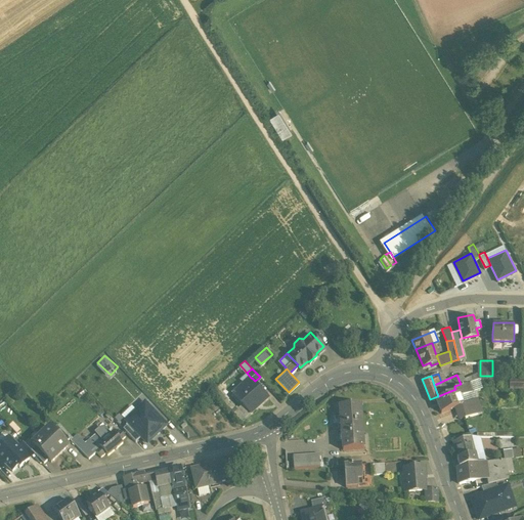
[(510,386),(523,385),(523,376),(510,377),(510,386)]
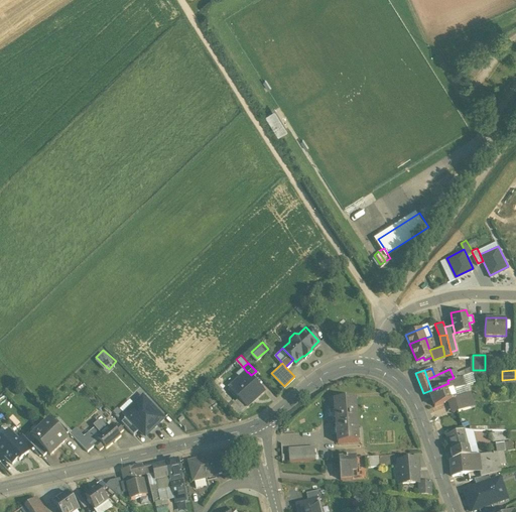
[(247,372),(230,387),(246,405),(264,389),(251,375),(248,372),(247,372)]
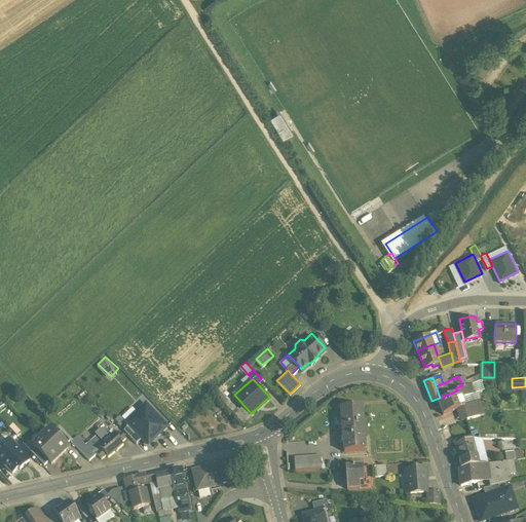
[(462,385),(456,388),(459,397),(468,394),(476,390),(472,381),(462,385)]
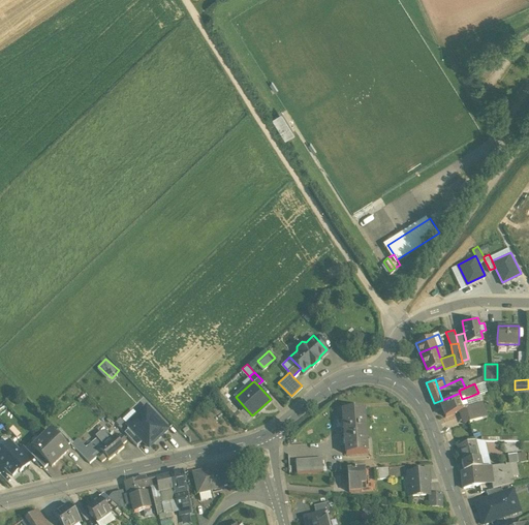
[(442,400),(439,401),(444,414),(462,407),(459,400),(462,399),(460,393),(442,400)]
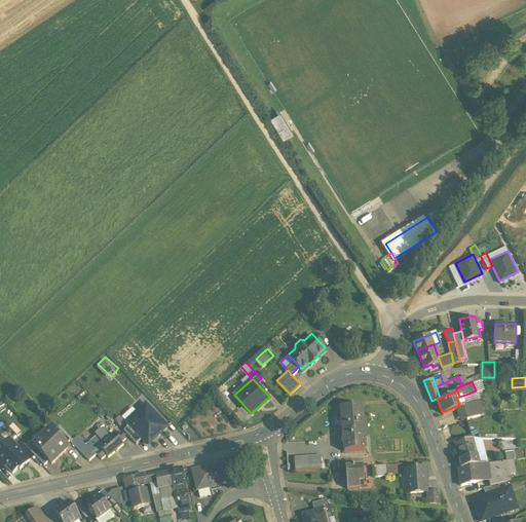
[(468,394),(459,397),(456,398),(459,405),(461,404),(471,401),(468,394)]
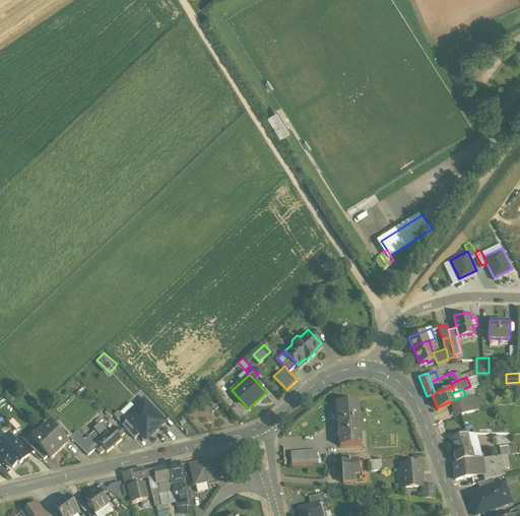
[(465,396),(456,399),(459,407),(472,403),(469,395),(465,396)]
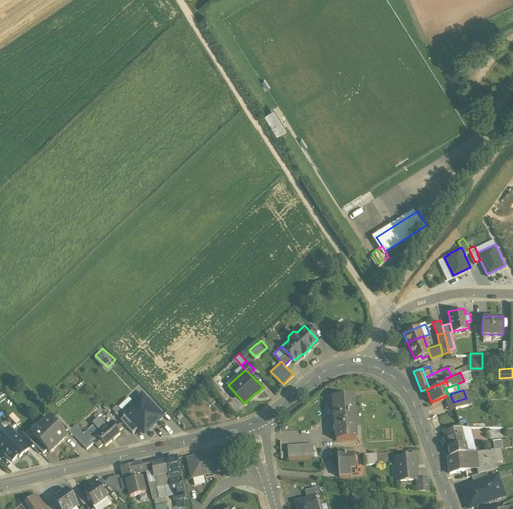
[(154,422),(163,413),(142,391),(132,400),(133,401),(123,410),(126,413),(138,426),(143,431),(153,421),(154,422)]
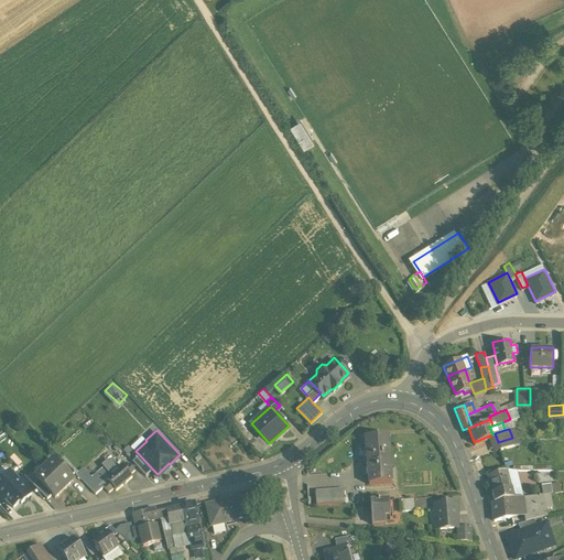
[(388,433),(366,434),(369,482),(391,481),(388,433)]
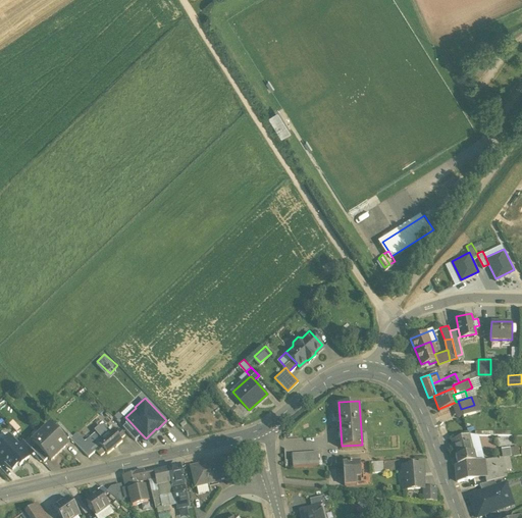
[(474,405),(461,409),(463,414),(476,410),(474,405)]
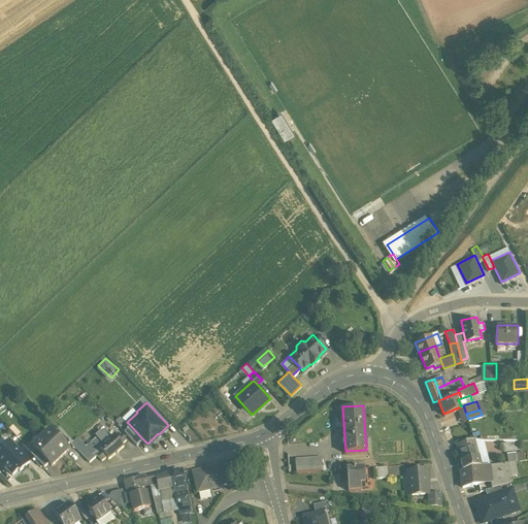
[(142,438),(130,425),(125,430),(137,443),(142,438)]
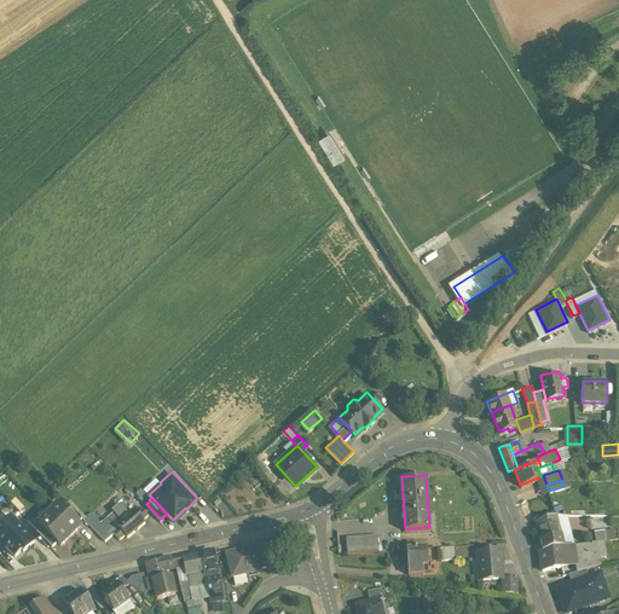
[(82,515),(67,499),(62,504),(76,521),(82,515)]
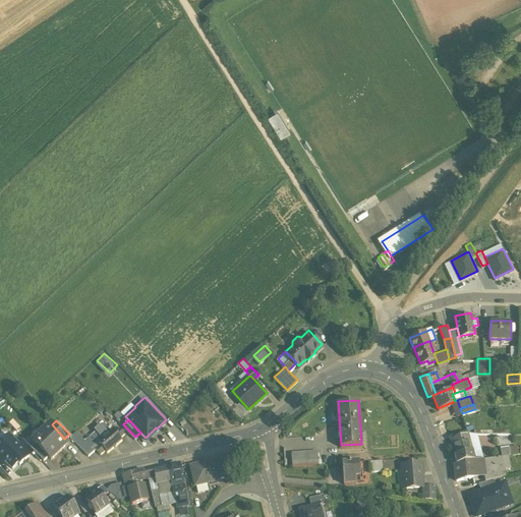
[(52,424),(49,421),(41,429),(59,449),(67,441),(52,424)]
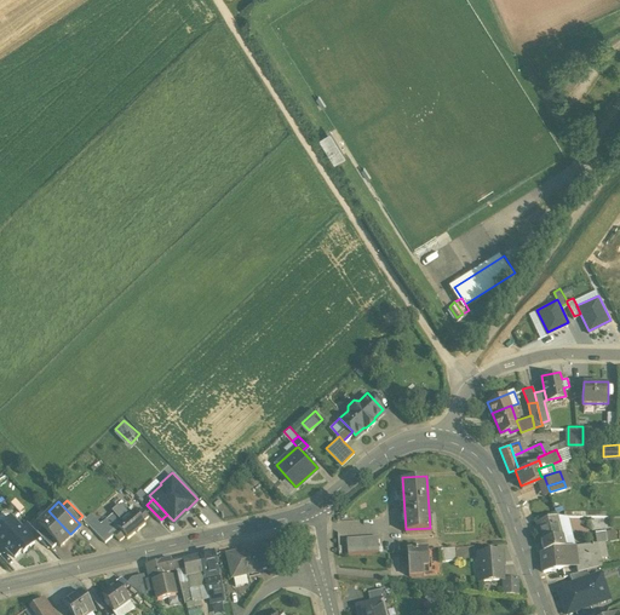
[(128,513),(119,503),(113,507),(116,512),(122,519),(128,513)]
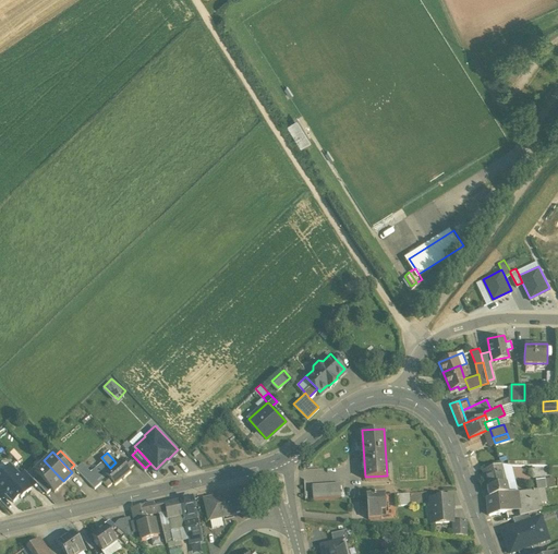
[(116,462),(110,468),(105,461),(92,471),(99,481),(102,479),(107,484),(112,481),(114,483),(131,469),(129,467),(133,462),(128,457),(123,460),(121,458),(116,462)]
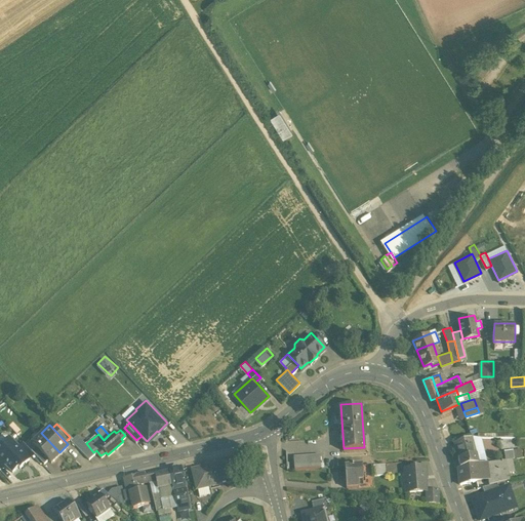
[(59,452),(41,433),(32,441),(35,444),(48,457),(50,461),(59,452)]
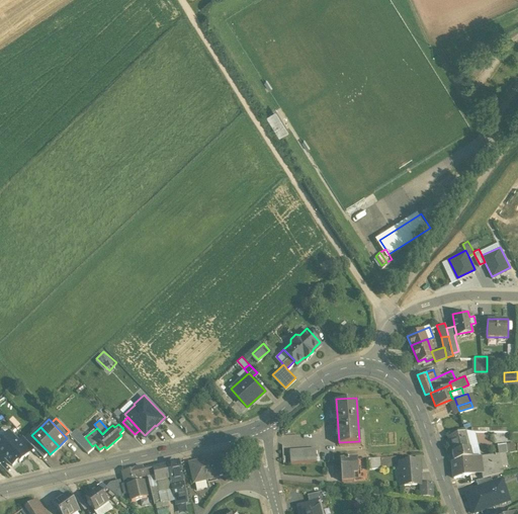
[(76,427),(70,432),(76,439),(82,434),(76,427)]
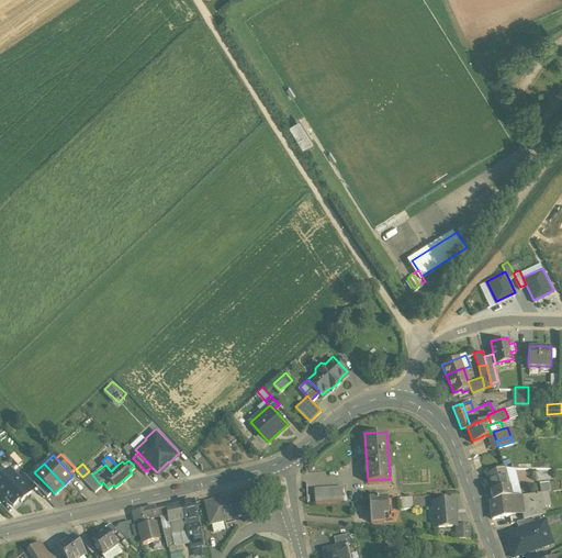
[(505,466),(486,472),(491,489),(509,484),(506,466),(505,466)]
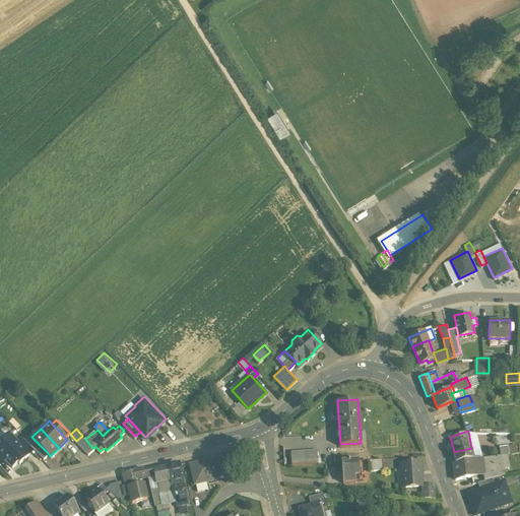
[(476,431),(468,431),(471,448),(473,458),(480,457),(482,456),(476,431)]
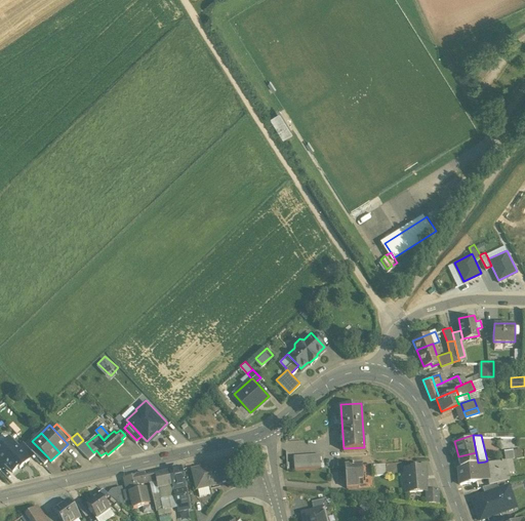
[(17,446),(8,437),(0,444),(0,445),(2,447),(0,448),(0,455),(5,462),(12,470),(17,465),(19,466),(28,457),(17,446)]
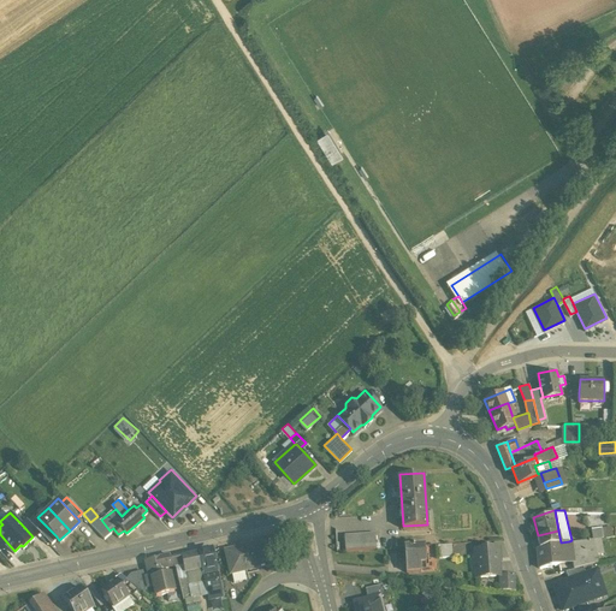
[(98,516),(90,522),(104,537),(110,531),(101,520),(98,516)]
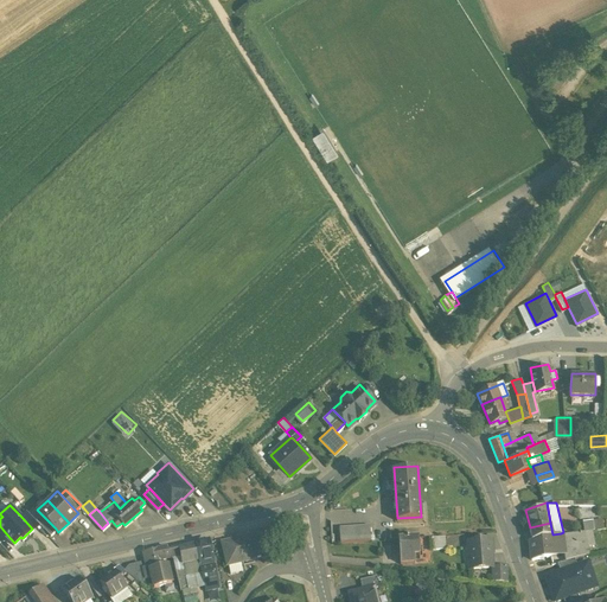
[(39,523),(26,510),(20,516),(32,529),(39,523)]
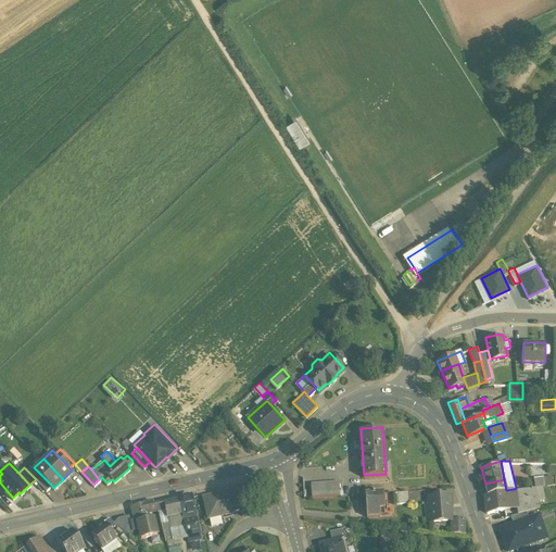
[(51,485),(37,471),(33,475),(46,489),(51,485)]
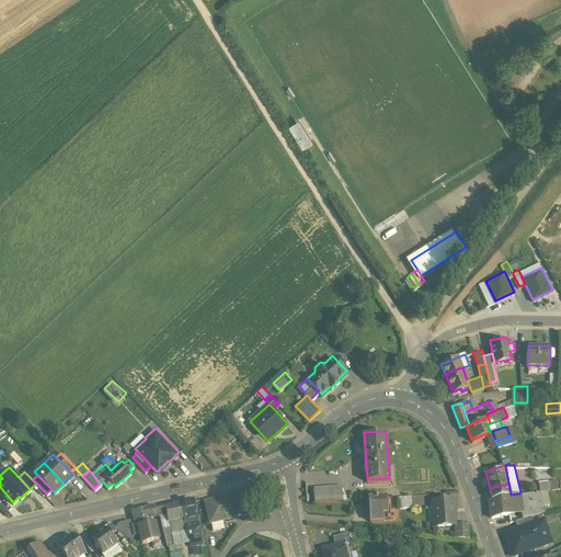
[(547,479),(537,480),(539,490),(540,489),(549,488),(547,479)]
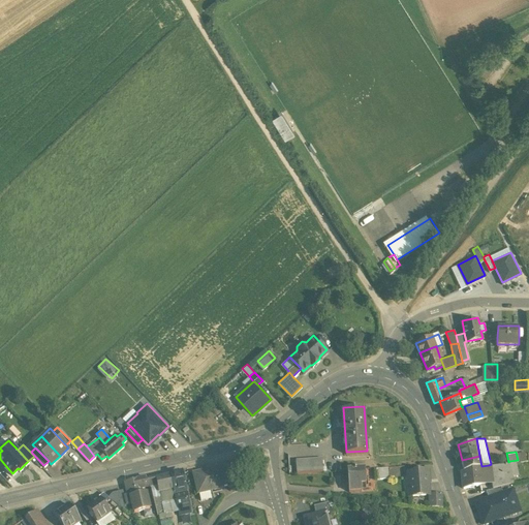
[(322,456),(296,458),(297,471),(323,469),(322,456)]
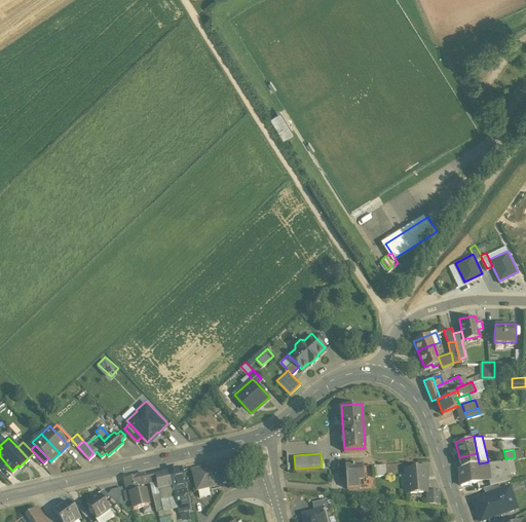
[(477,453),(459,457),(461,467),(479,463),(477,453)]
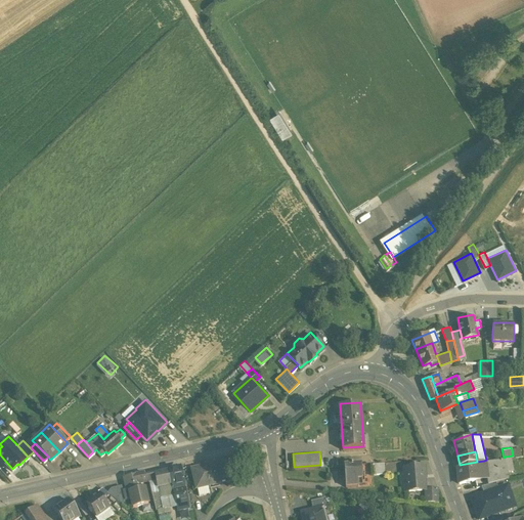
[(486,460),(484,461),(485,468),(488,481),(509,477),(505,457),(504,458),(486,460)]
